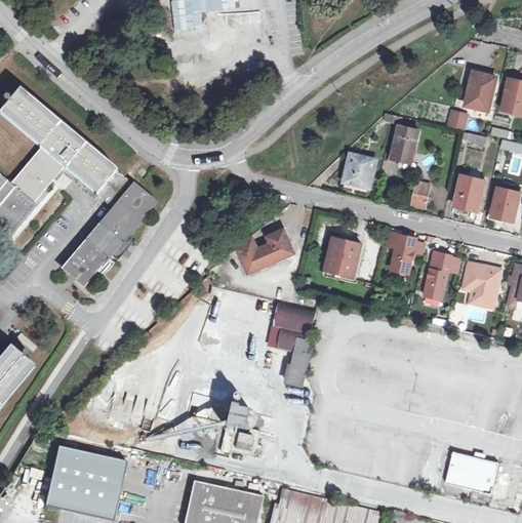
[(166,0),(170,30),(201,27),(199,9),(239,6),(238,0),(166,0)]
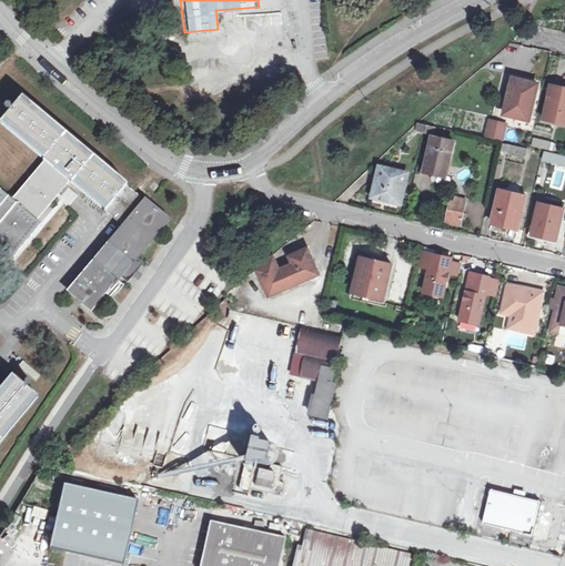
[(510,77),(502,111),(526,117),(535,82),(510,77)]
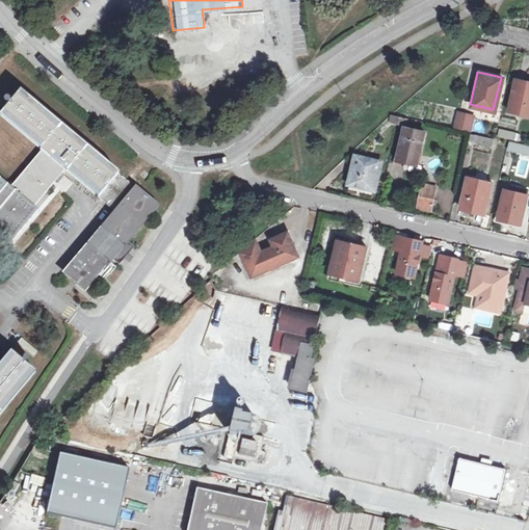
[(505,112),(528,117),(528,114),(528,85),(511,81),(505,112)]
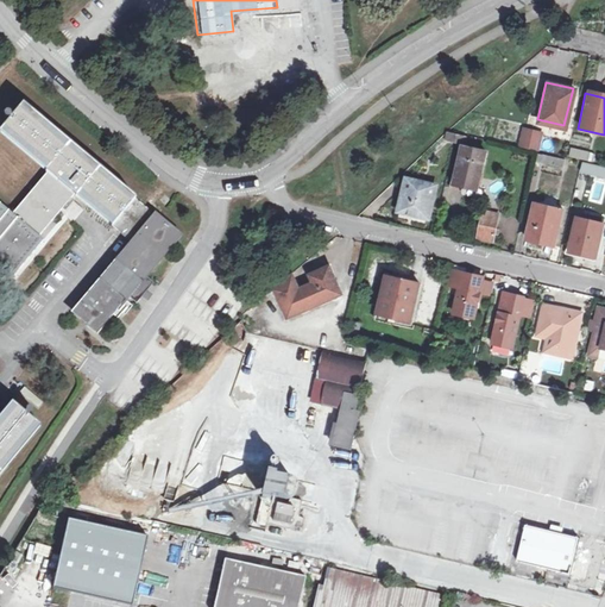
[(0,267),(10,275),(41,238),(35,233),(61,208),(63,211),(71,200),(69,198),(75,191),(111,221),(109,224),(131,241),(86,295),(82,292),(69,308),(95,331),(125,295),(143,274),(177,233),(132,195),(130,199),(18,105),(10,116),(11,117),(8,119),(7,118),(0,127),(48,169),(46,170),(11,213),(0,204),(0,267)]
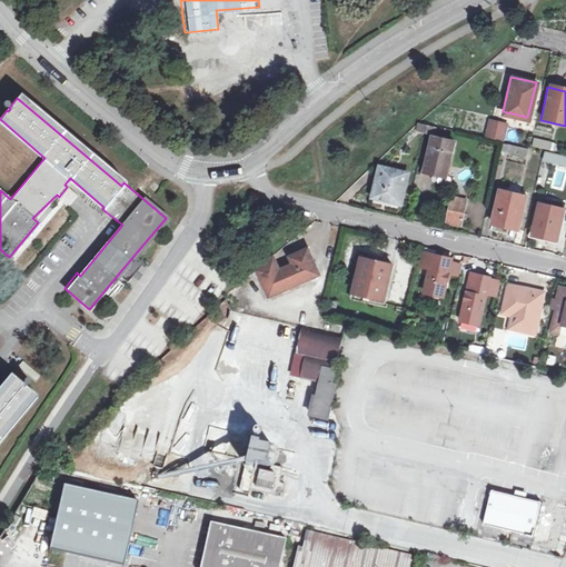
[(483,118),(479,135),(496,138),(499,122),(483,118)]
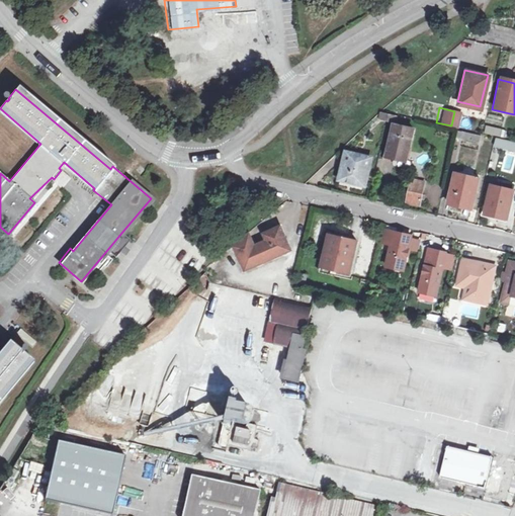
[(383,112),(381,120),(389,121),(390,114),(383,112)]
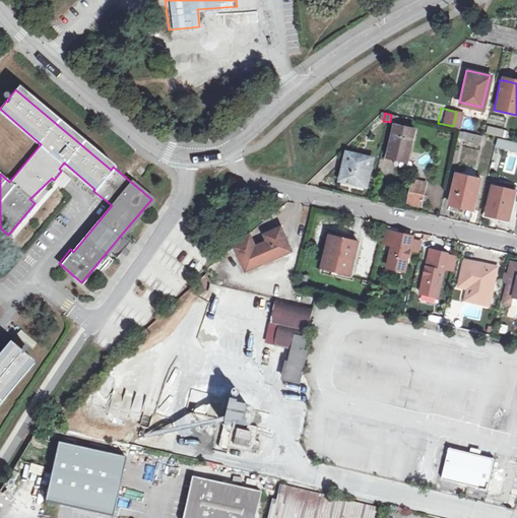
[(501,124),(502,116),(487,115),(486,122),(501,124)]
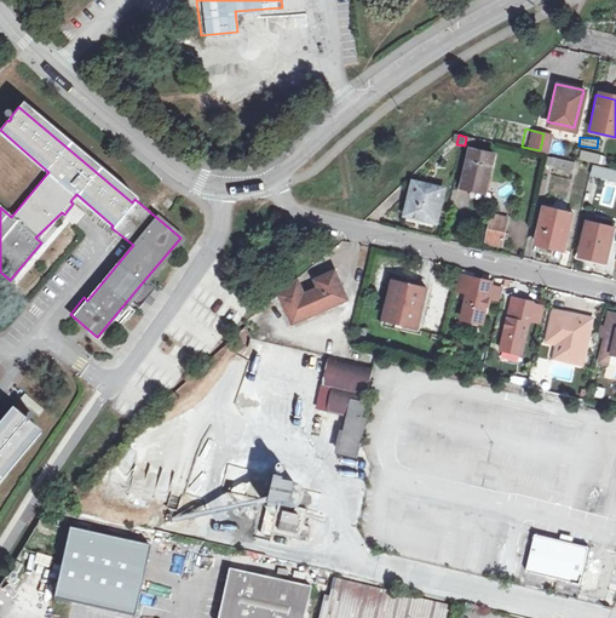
[(458,182),(478,187),(487,152),(466,147),(458,182)]
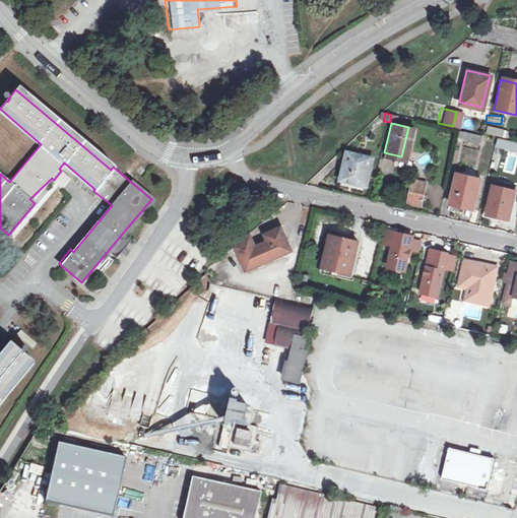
[(483,131),(499,135),(502,127),(486,123),(483,131)]
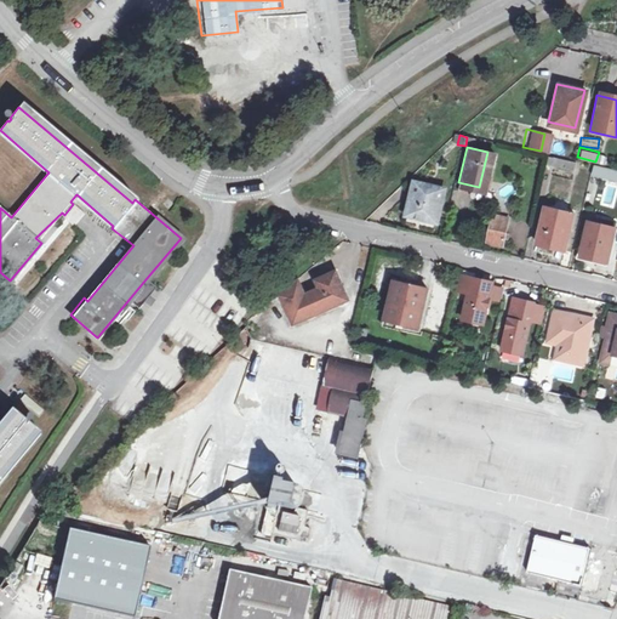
[(549,165),(571,170),(572,162),(550,157),(549,165)]
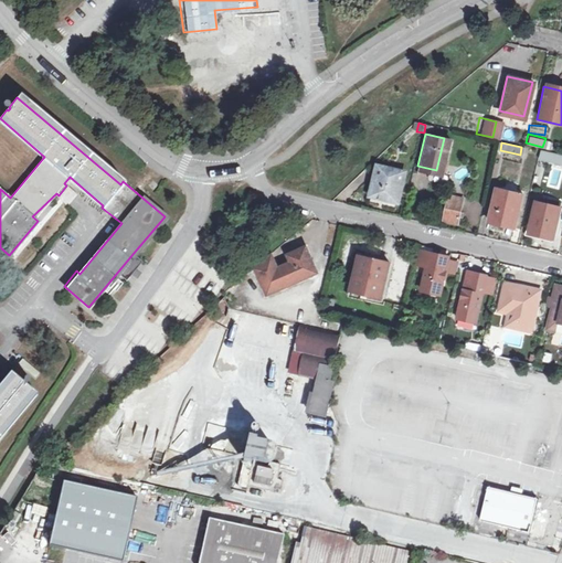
[(367,194),(393,200),(401,169),(374,162),(367,194)]
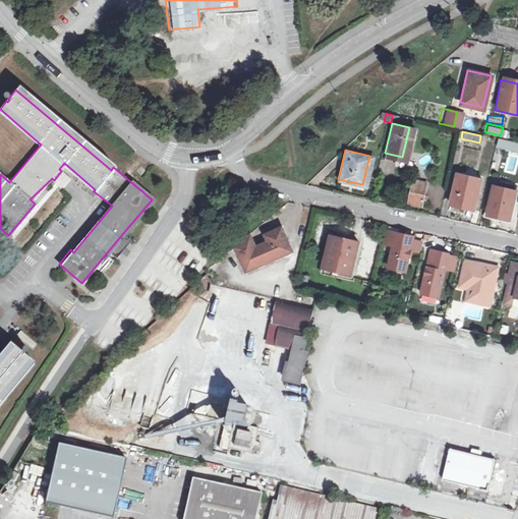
[(458,200),(473,204),(479,176),(455,170),(447,202),(457,205),(458,200)]
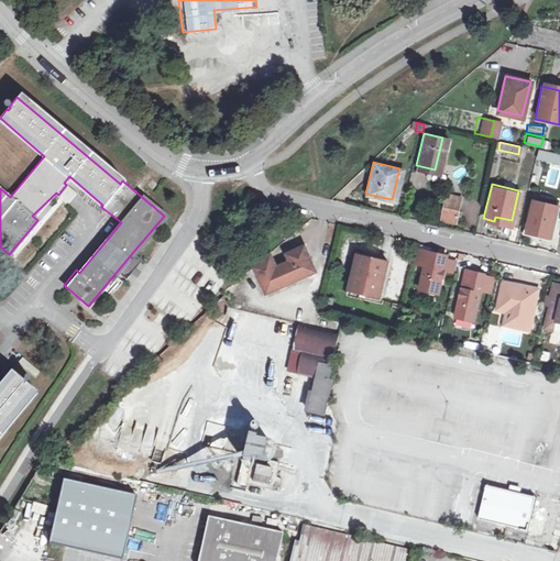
[(438,217),(453,220),(460,196),(445,191),(438,217)]
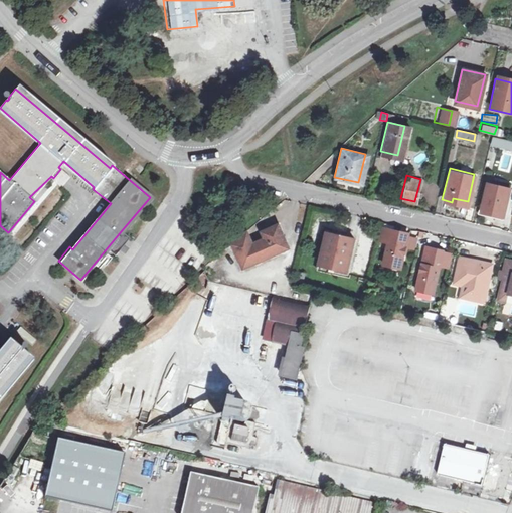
[(501,214),(508,187),(486,182),(479,209),(501,214)]
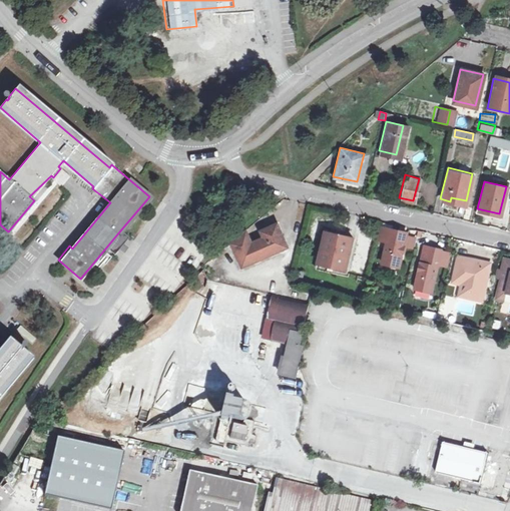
[(245,225),(230,238),(238,263),(285,246),(277,221),(260,227),(262,233),(249,238),(245,225)]
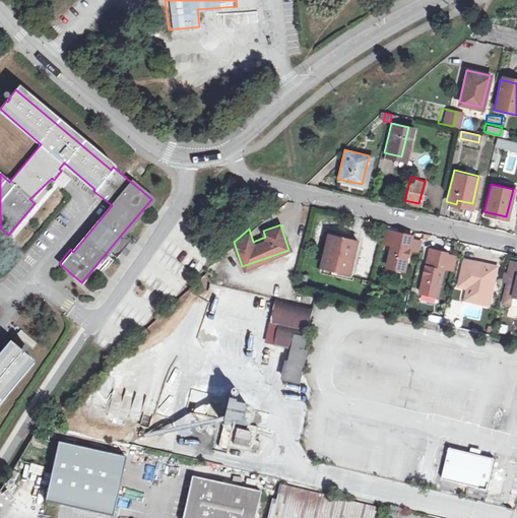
[(383,229),(380,241),(389,244),(384,265),(401,270),(409,236),(383,229)]
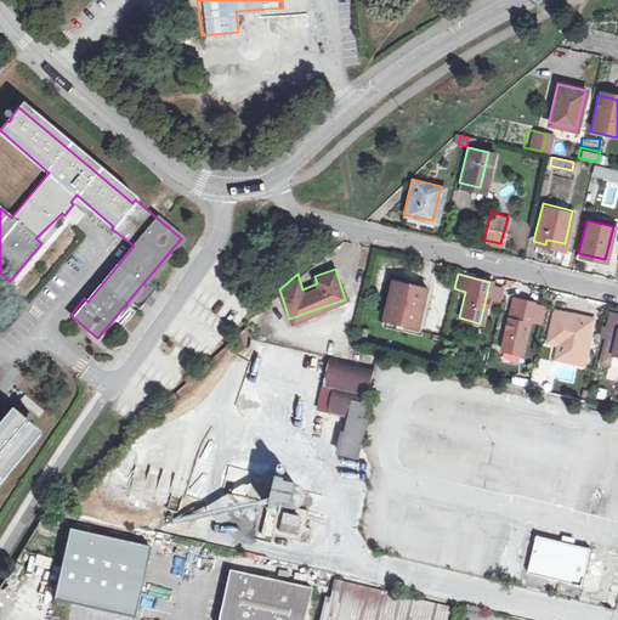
[(384,317),(418,326),(427,288),(392,280),(384,317)]
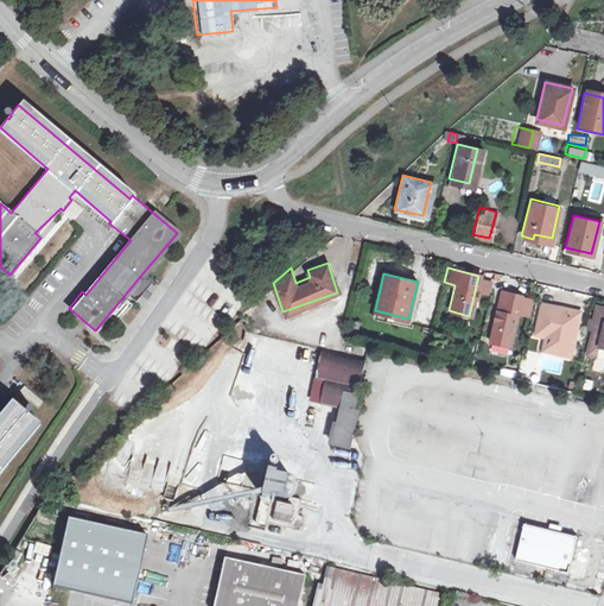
[(152,282),(144,275),(126,297),(134,303),(142,294),(152,282)]
